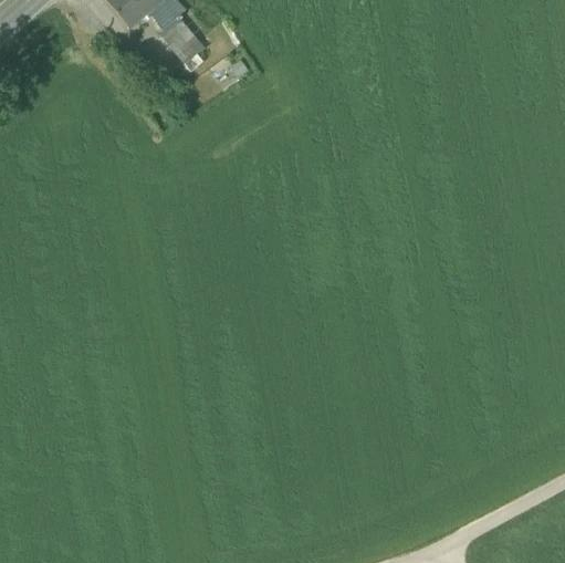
[(106,0),(129,29),(150,11),(165,0),(106,0)]
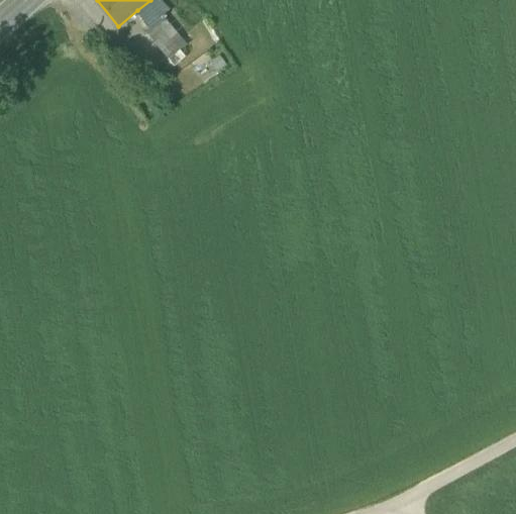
[(137,10),(152,28),(165,17),(163,15),(150,0),(137,10)]
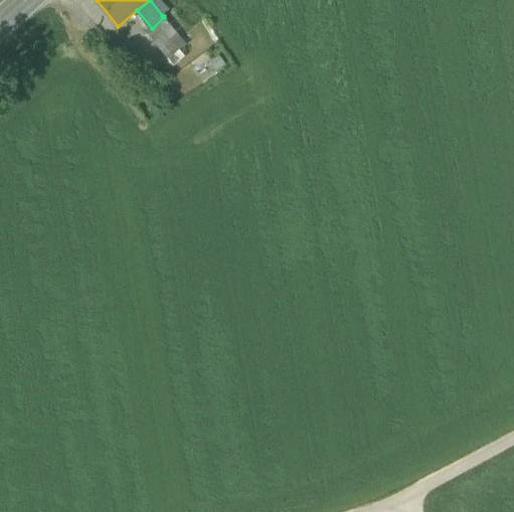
[(150,0),(162,15),(170,9),(162,0),(150,0)]
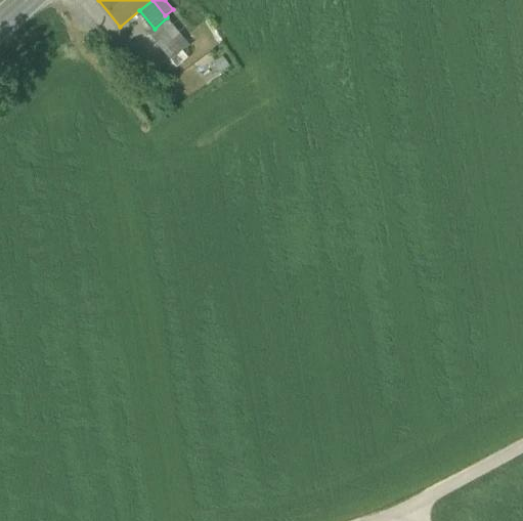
[(189,43),(167,17),(155,29),(149,33),(170,58),(182,49),(189,43)]
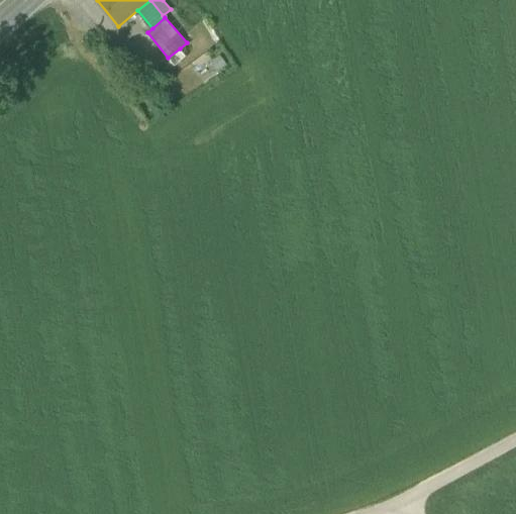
[(180,48),(168,58),(174,66),(187,56),(180,48)]
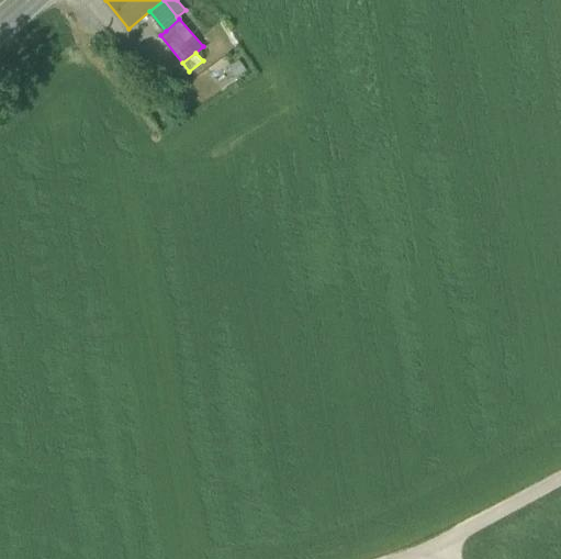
[(239,59),(229,67),(236,77),(246,69),(239,59)]
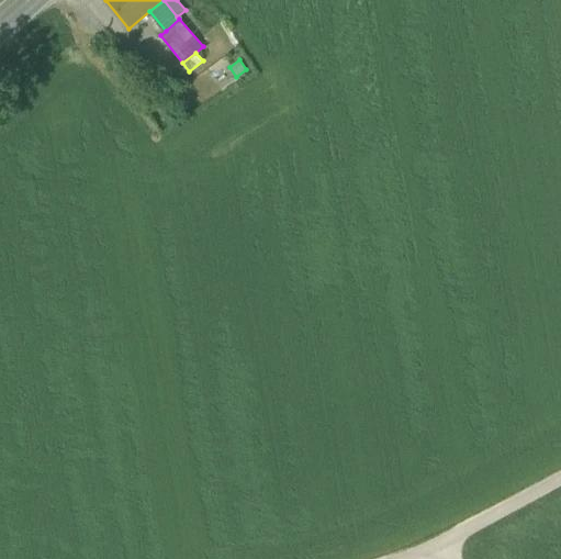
All buildings are outlined.
